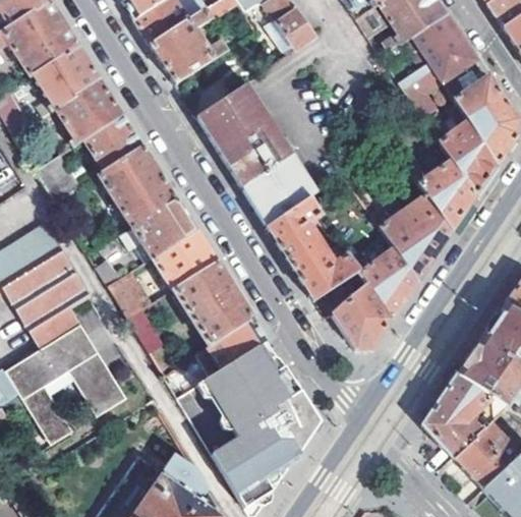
[(0,0),(0,10),(9,24),(47,0),(0,0)]
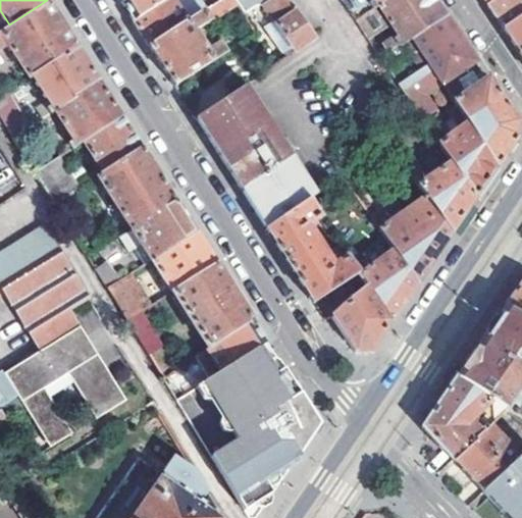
[(9,24),(0,30),(0,44),(7,40),(30,75),(32,73),(79,45),(65,23),(50,0),(47,0),(9,24)]
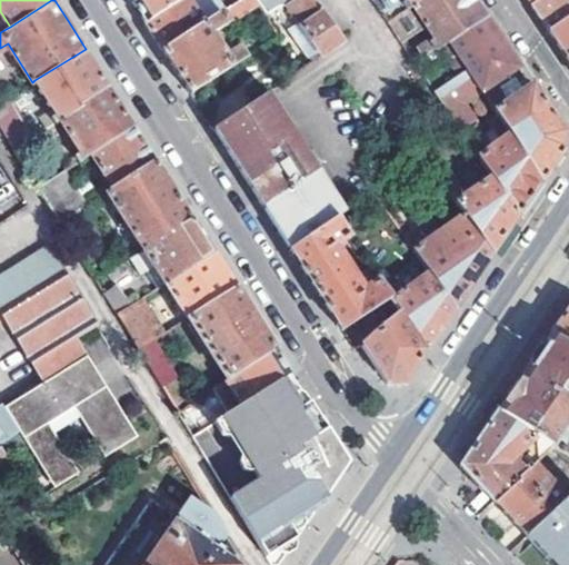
[(135,0),(147,19),(176,0),(135,0)]
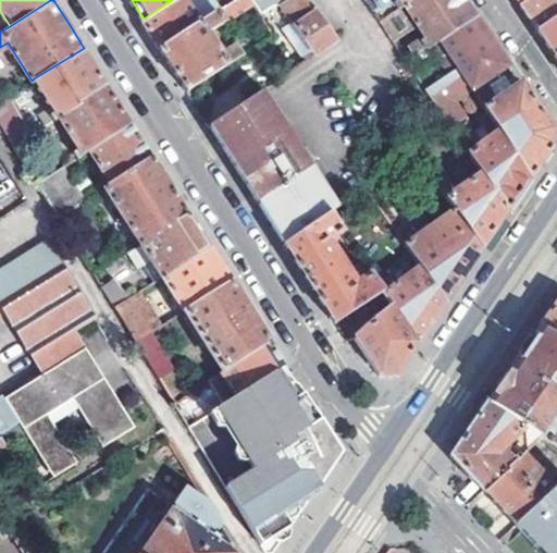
[(172,0),(144,19),(147,24),(160,46),(218,8),(222,4),(219,0),(172,0)]
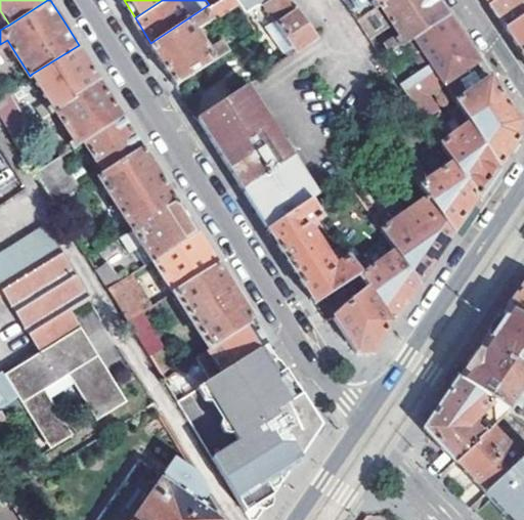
[(213,18),(239,1),(238,0),(215,0),(209,4),(205,7),(213,18)]
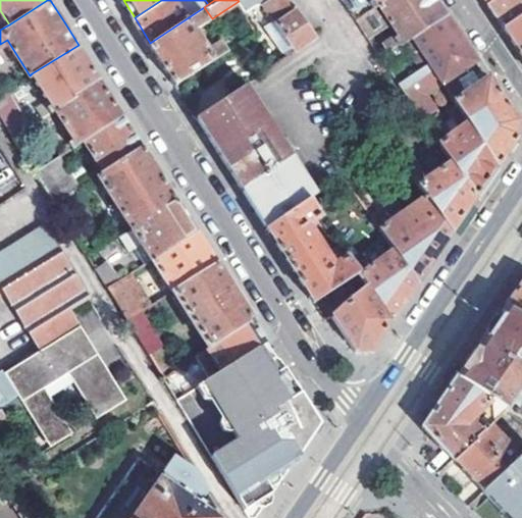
[(261,0),(262,2),(273,17),(295,48),(315,35),(291,0),(261,0)]
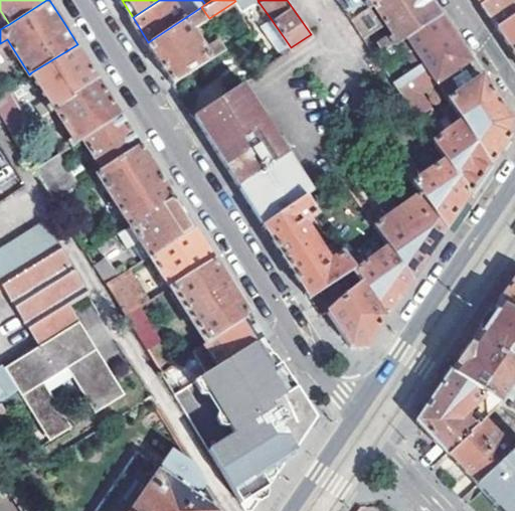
[(374,0),(367,5),(351,16),(363,35),(385,21),(391,30),(376,40),(382,50),(399,38),(441,11),(437,6),(433,0),(374,0)]
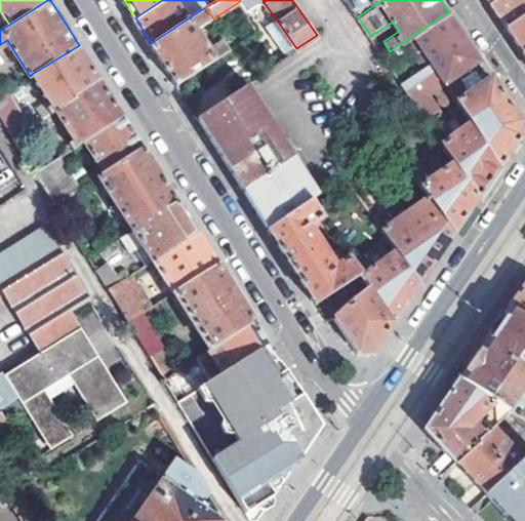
[(493,0),(491,2),(494,7),(507,25),(524,12),(524,0),(493,0)]
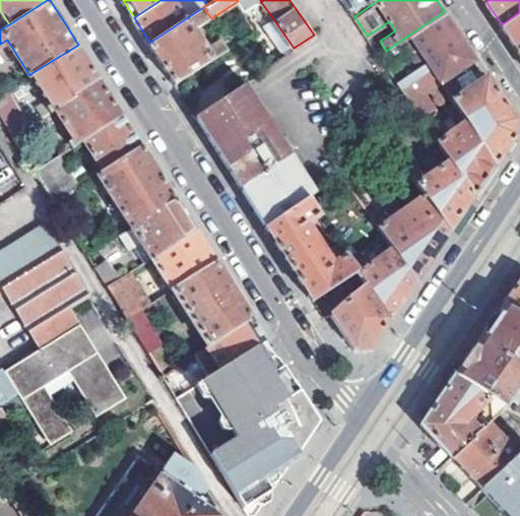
[(203,7),(149,43),(163,62),(175,82),(228,47),(223,38),(207,47),(195,29),(211,18),(203,7)]
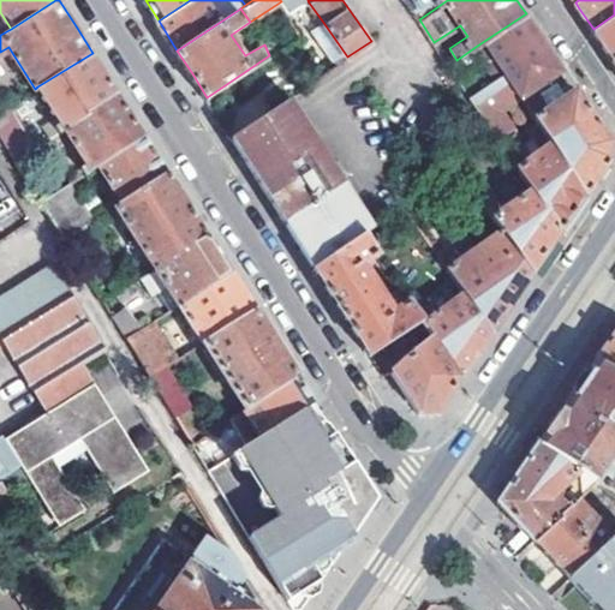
[(586,191),(610,156),(610,148),(610,138),(581,96),(573,84),(563,90),(566,94),(547,108),(533,87),(562,69),(542,37),(526,13),(477,46),(496,77),(508,69),(523,93),(542,121),(554,141),(586,191)]
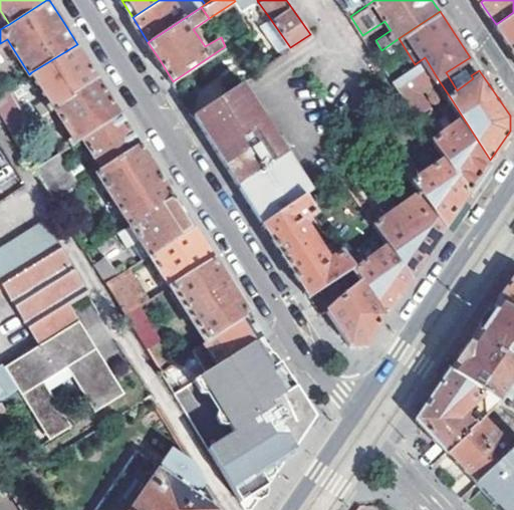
[(503,35),(513,51),(513,12),(496,24),(503,35)]
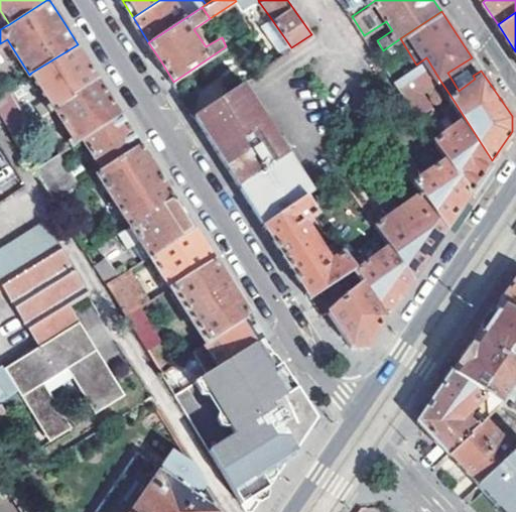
[(261,23),(283,53),(291,47),(270,17),(261,23)]
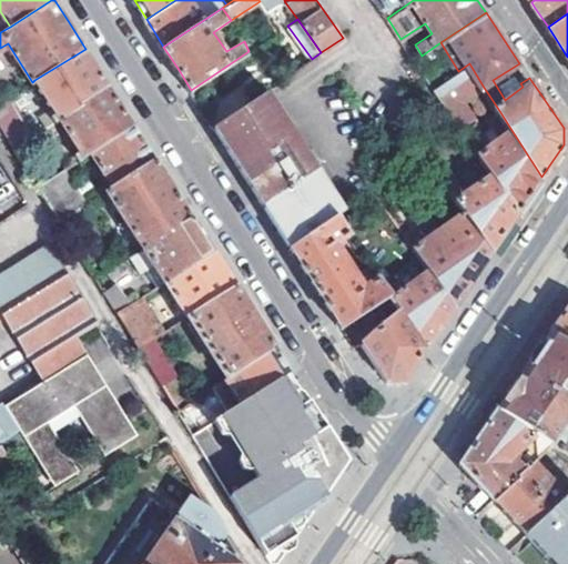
[(85,49),(34,80),(54,111),(49,114),(53,122),(59,119),(109,86),(103,78),(85,49)]
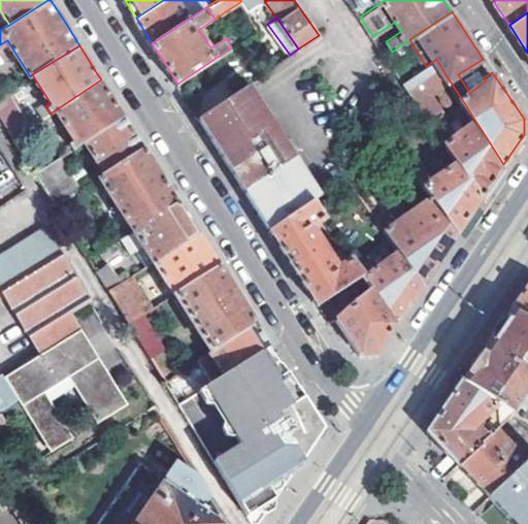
[(426,66),(403,80),(455,158),(482,198),(493,179),(501,167),(503,164),(475,121),(471,124),(467,126),(459,112),(450,119),(443,110),(446,108),(433,90),(449,79),(436,59),(426,66)]
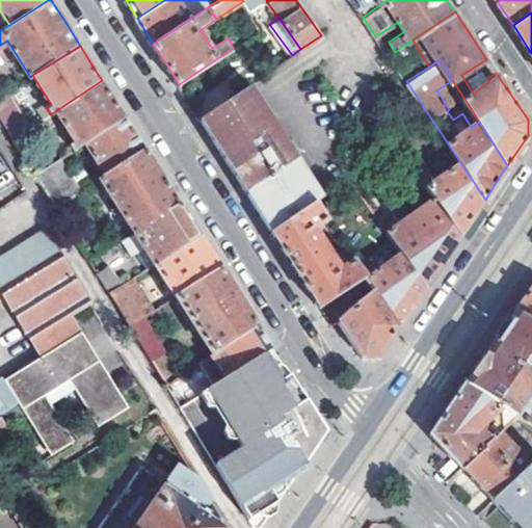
[(102,80),(55,111),(74,139),(69,142),(72,149),(83,142),(125,115),(120,108),(102,80)]
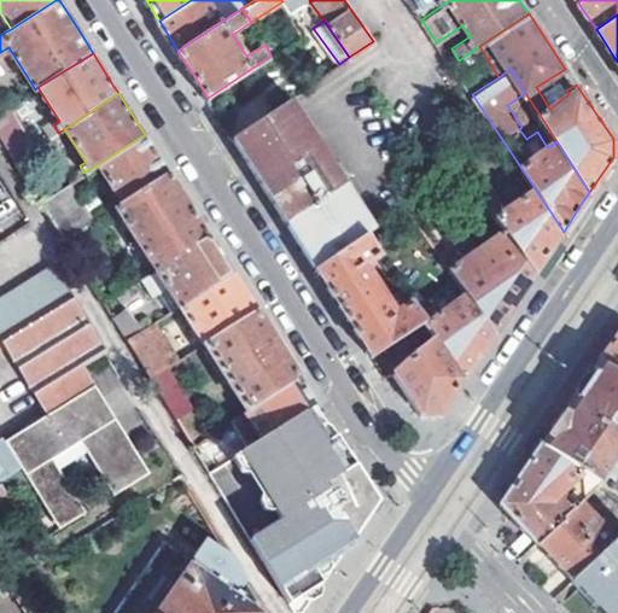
[(0,110),(0,133),(16,159),(46,140),(21,98),(0,110)]
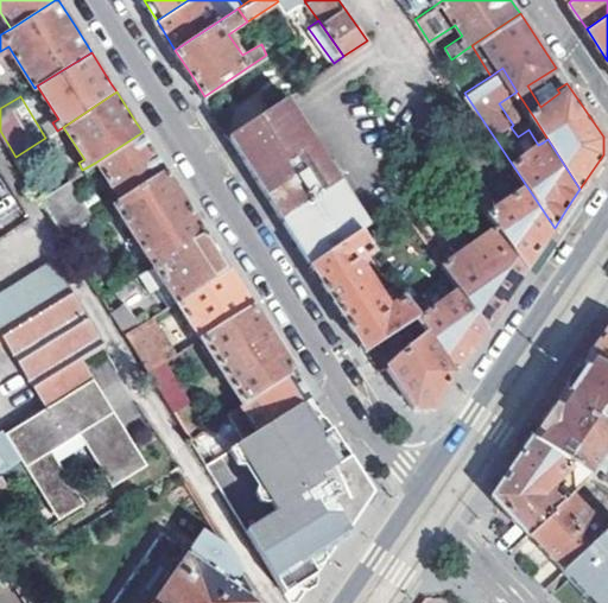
[(286,96),(228,133),(236,146),(257,178),(260,183),(283,217),(340,179),(286,96)]
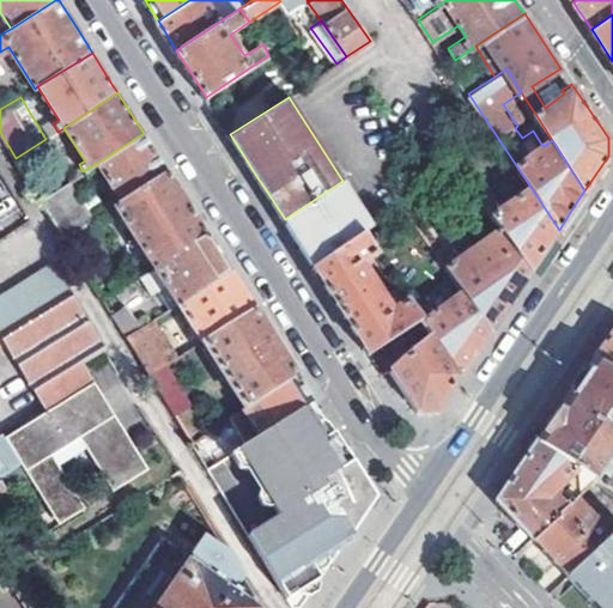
[(540,121),(534,125),(547,144),(552,140),(540,121)]
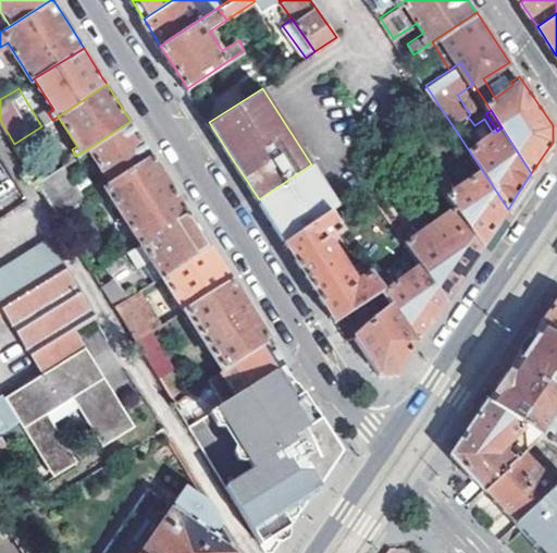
[(131,121),(87,149),(108,183),(152,156),(147,147),(131,121)]
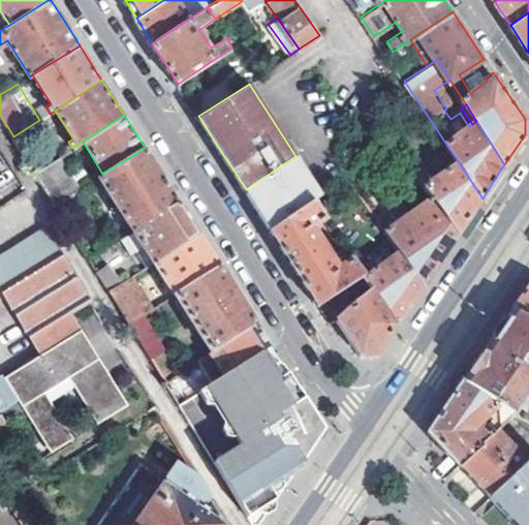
[(102,174),(98,177),(131,229),(179,199),(173,190),(145,148),(102,174)]
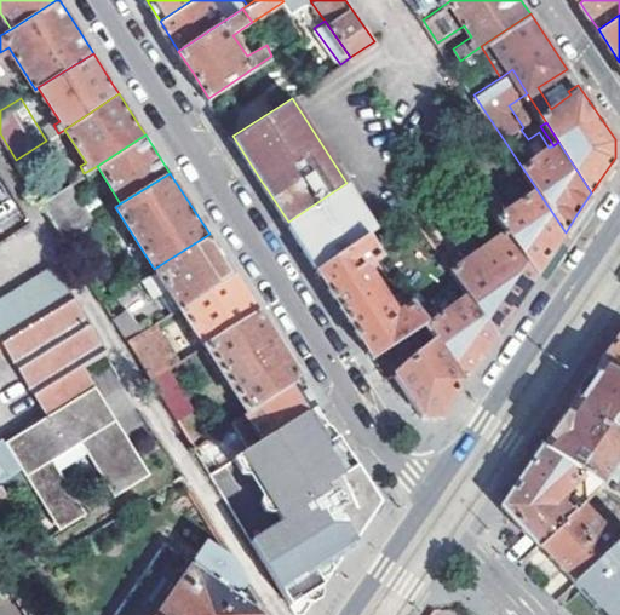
[(346,183),(288,222),(310,256),(317,269),(369,233),(377,229),(346,183)]
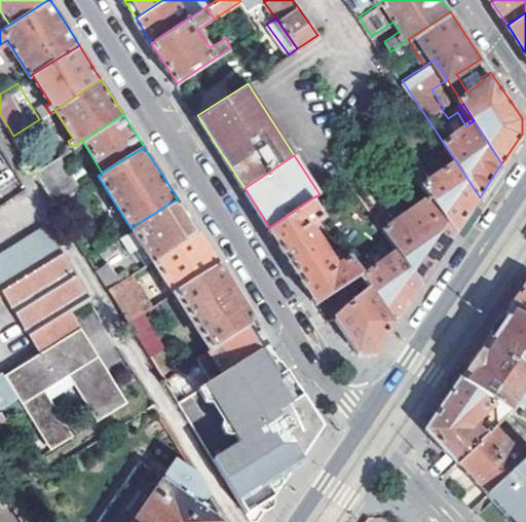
[(36,171),(55,202),(76,189),(57,157),(36,171)]
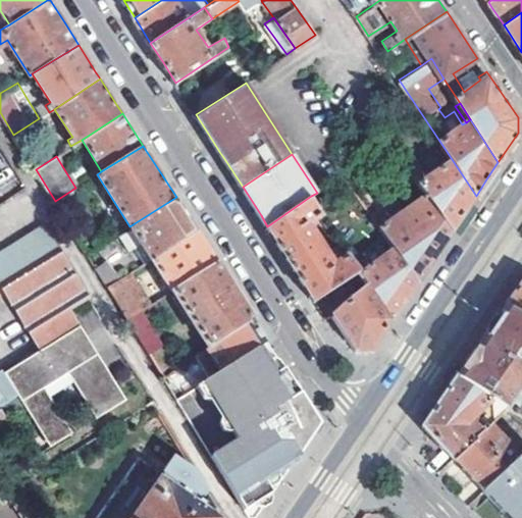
[(476,196),(450,156),(418,180),(426,192),(453,229),(457,223),(473,200),(476,196)]
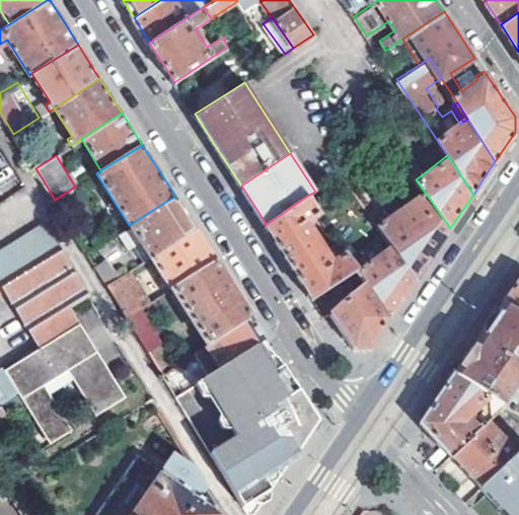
[(392,243),(417,277),(435,249),(450,228),(424,191),(379,223),(392,243)]
